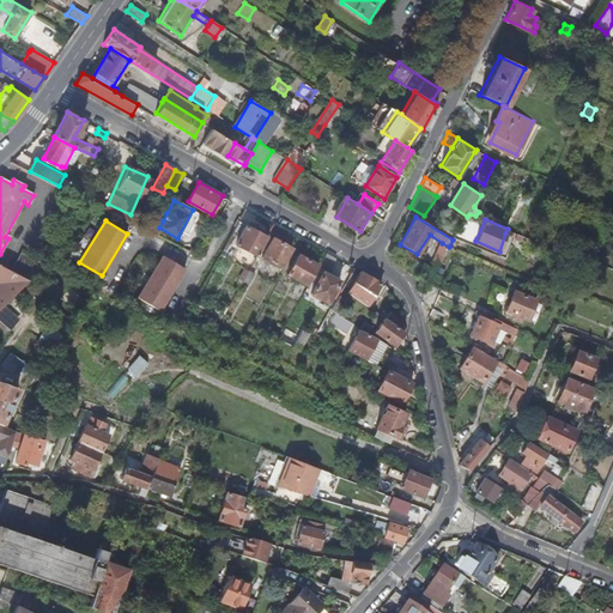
[(472,242),(478,226),(461,220),(456,237),(472,242)]
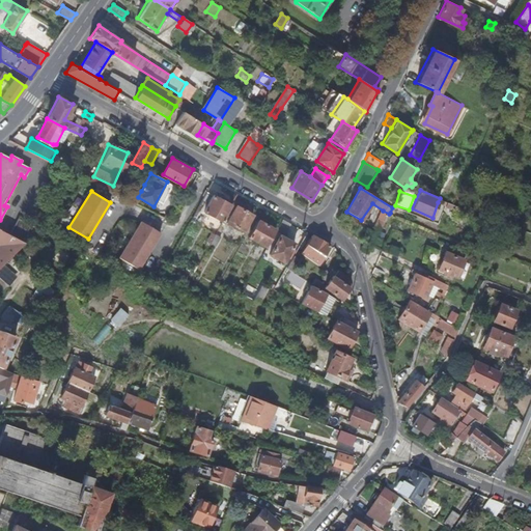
[(207,193),(193,220),(199,223),(205,213),(222,222),(227,214),(231,205),(207,193)]
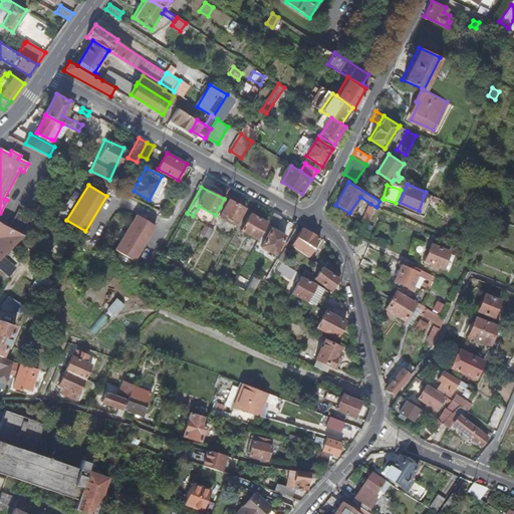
[(448,205),(449,201),(426,192),(424,196),(448,205)]
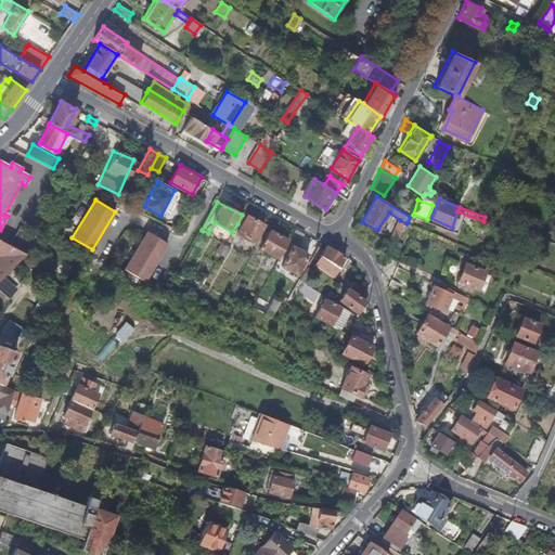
[(247,216),(243,214),(242,215),(237,223),(242,227),(247,216)]
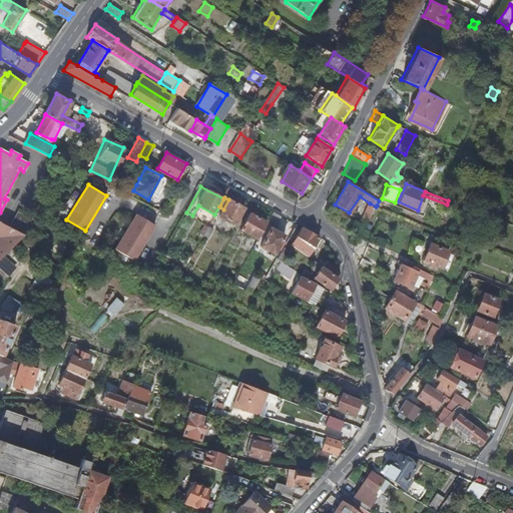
[(229,198),(228,199),(223,209),(219,215),(235,224),(244,207),(229,198)]
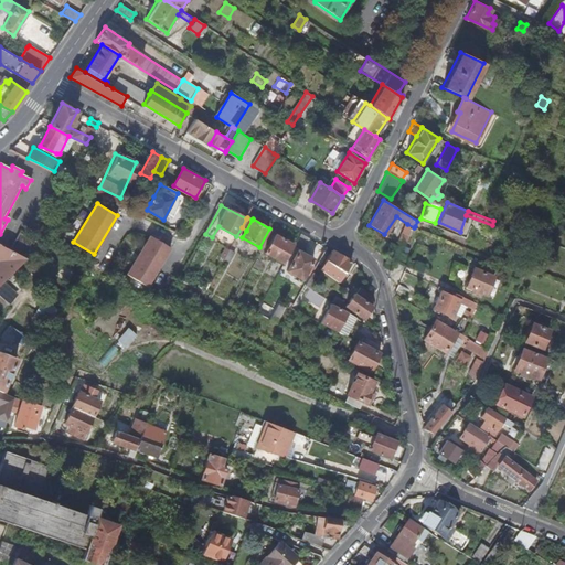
[(398,244),(405,247),(414,227),(407,224),(398,244)]
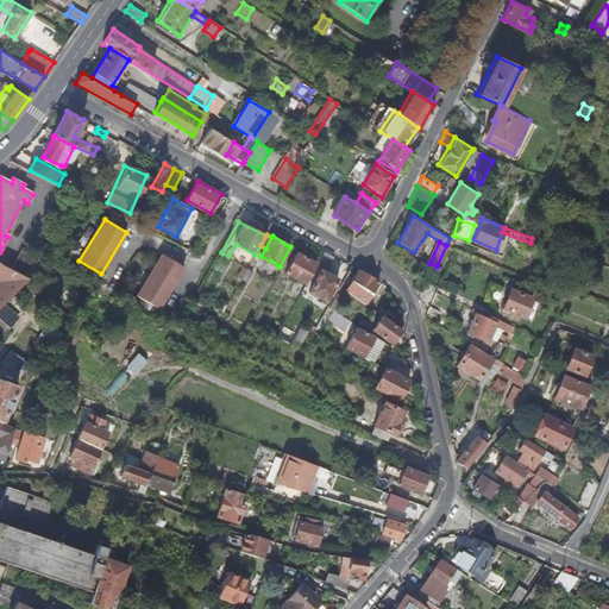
[(412,256),(400,248),(395,256),(407,264),(412,256)]
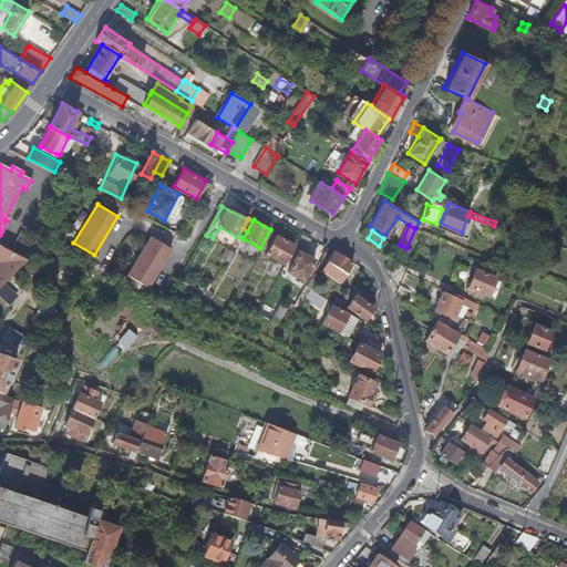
[(303,234),(296,247),(305,251),(311,239),(303,234)]
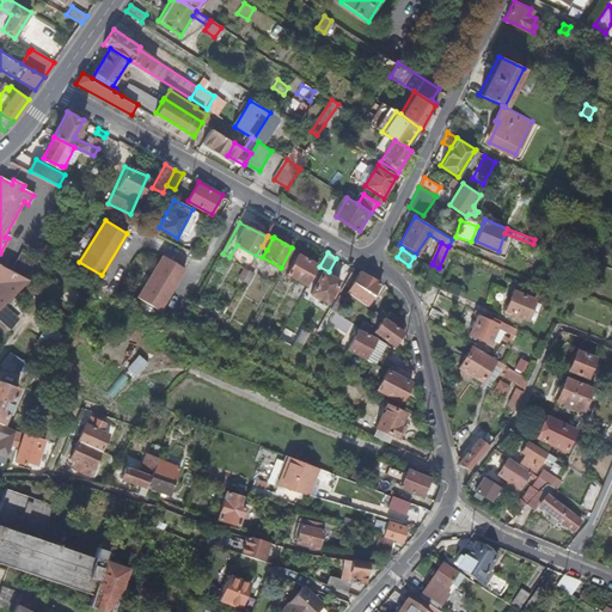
[(31,277),(40,265),(20,254),(12,270),(29,280),(31,277)]
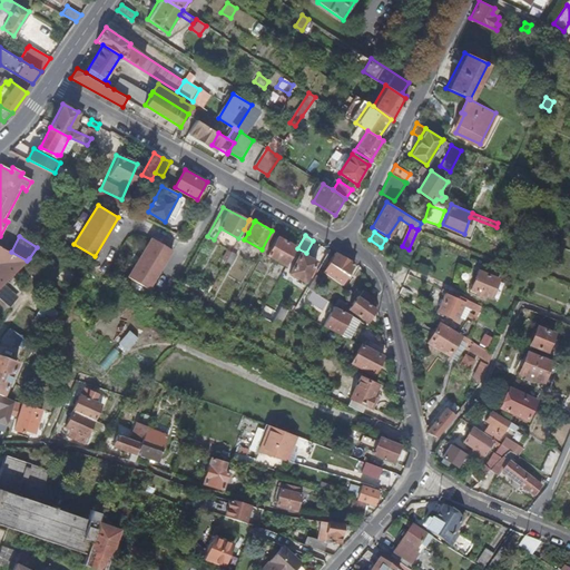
[(173,249),(151,237),(128,276),(149,290),(173,249)]
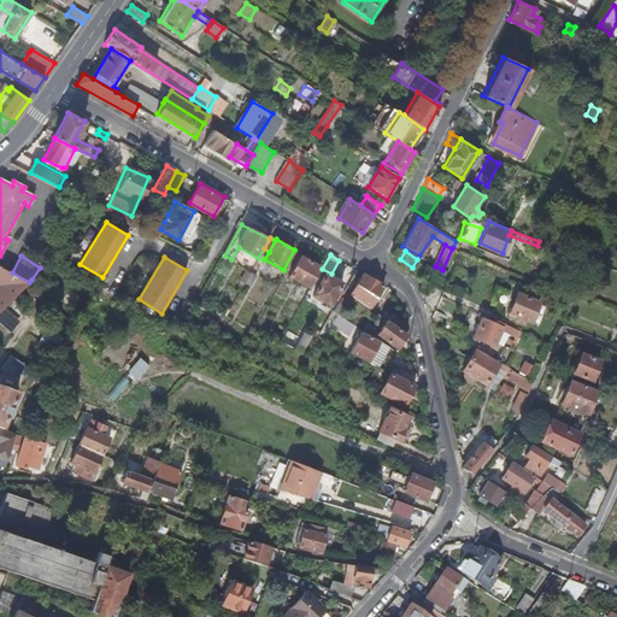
[(319,268),(300,258),(291,276),(310,287),(319,268)]
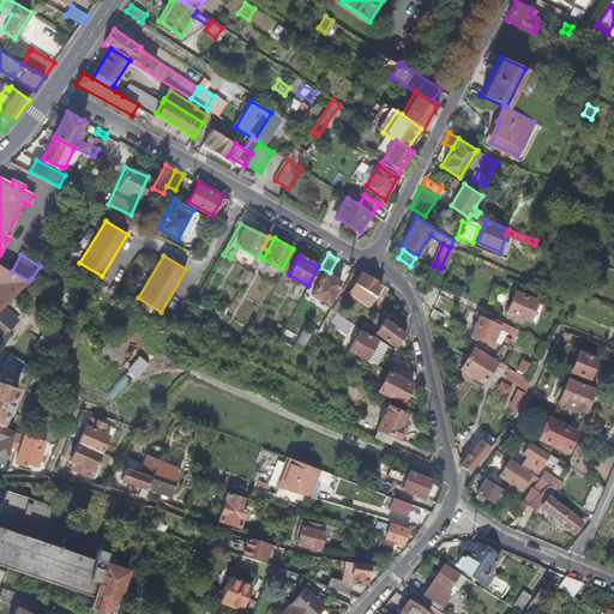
[(29,281),(12,271),(0,265),(0,283),(17,293),(23,287),(29,281)]
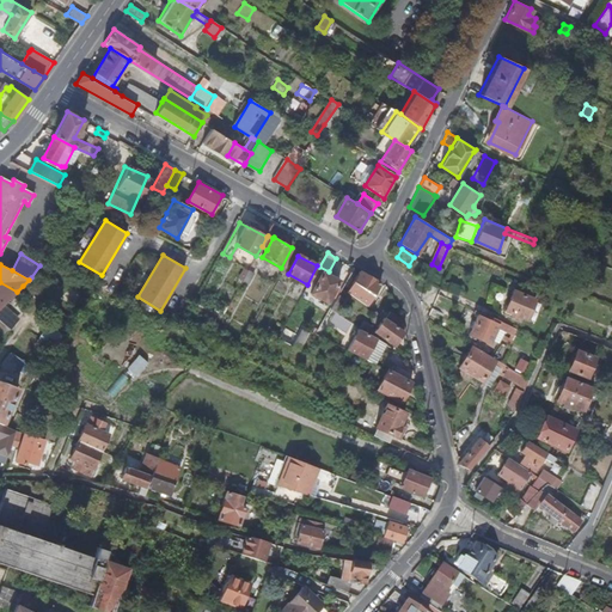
[(248,270),(243,281),(249,285),(254,274),(248,270)]
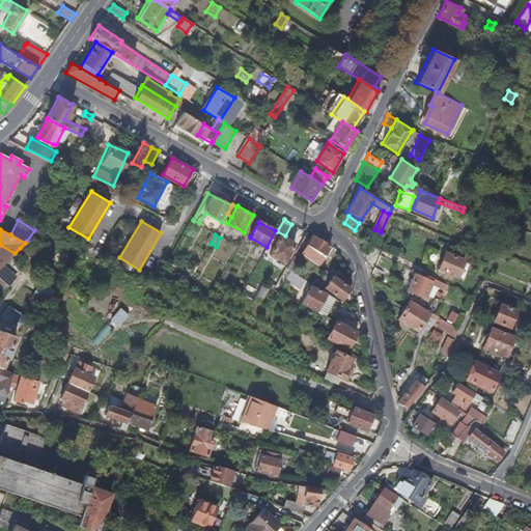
[(295,244),(281,235),(271,254),(285,262),(295,244)]
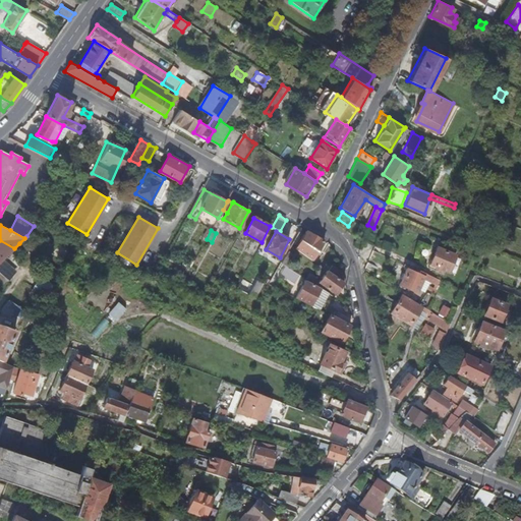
[(314,262),(326,240),(307,231),(297,249),(314,262)]
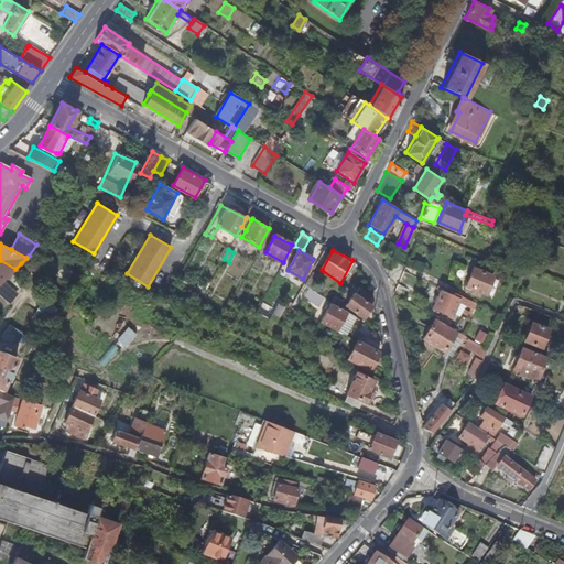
[(391,267),(393,261),(380,255),(379,259),(381,262),(391,267)]
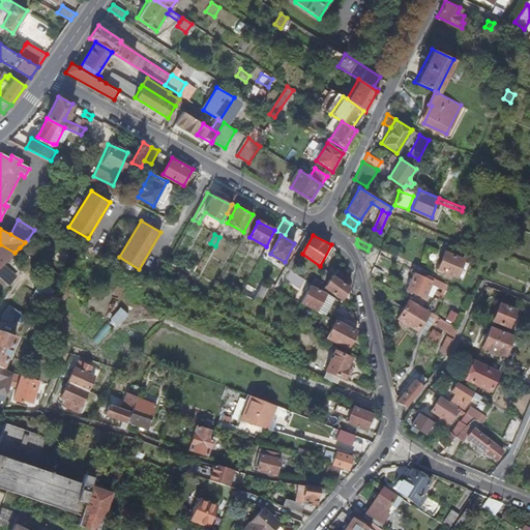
[(33,246),(27,240),(25,242),(20,247),(26,254),(33,246)]
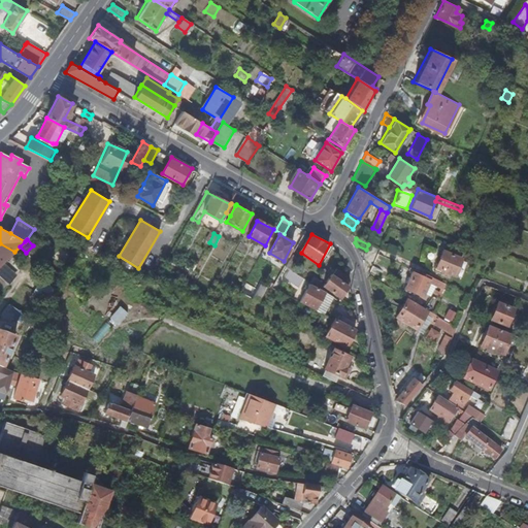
[(0,265),(14,252),(0,243),(0,265)]
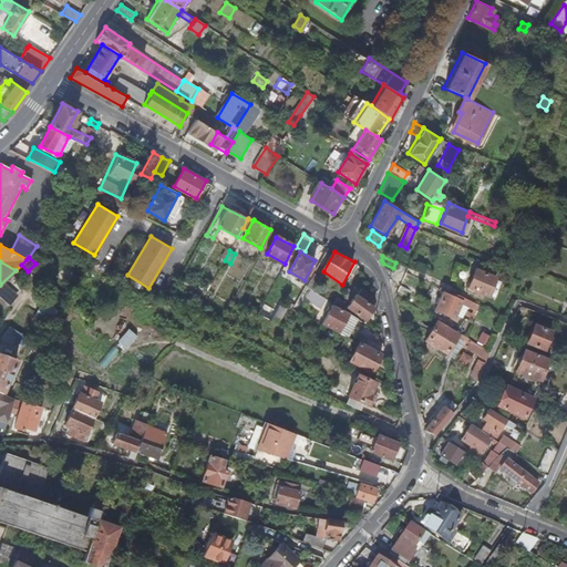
[(423,275),(426,267),(416,263),(413,270),(423,275)]
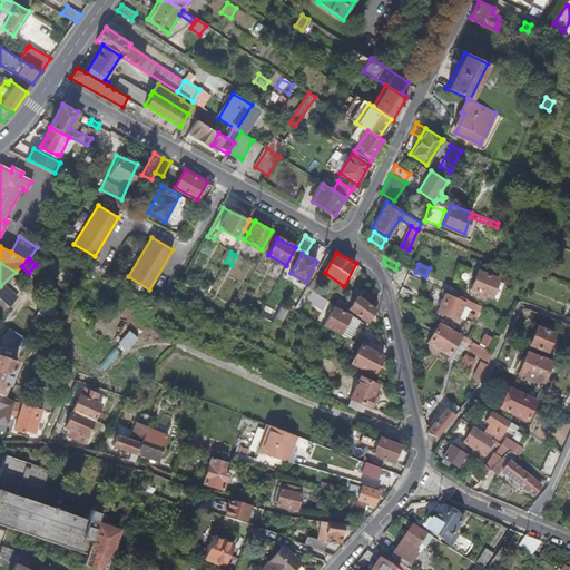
[(251,275),(257,283),(268,272),(262,265),(251,275)]
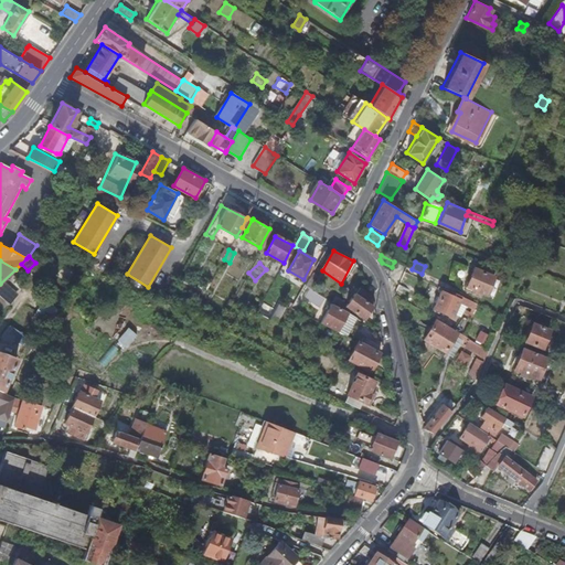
[(487,295),(493,275),(472,269),(467,287),(472,289),(471,294),(480,297),(481,292),(487,295)]
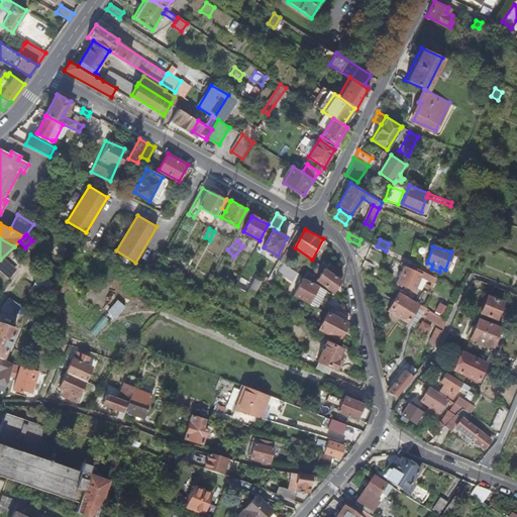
[(288,250),(282,262),(288,266),(294,254),(288,250)]
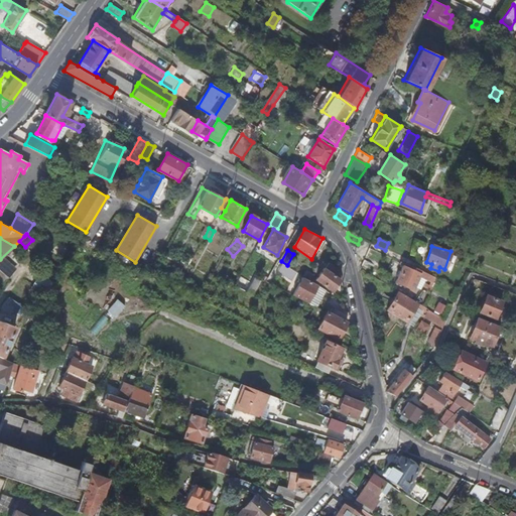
[(327,269),(335,275),(338,270),(335,268),(338,264),(332,260),(327,269)]
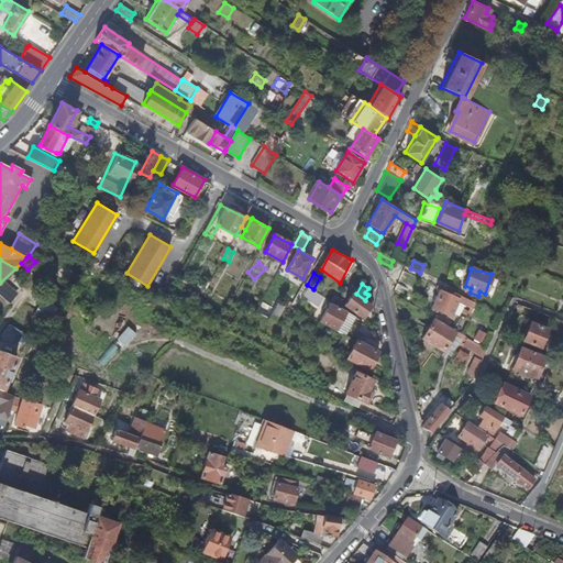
[(474,307),(475,302),(437,285),(435,288),(439,289),(430,308),(451,317),(459,299),(474,307)]
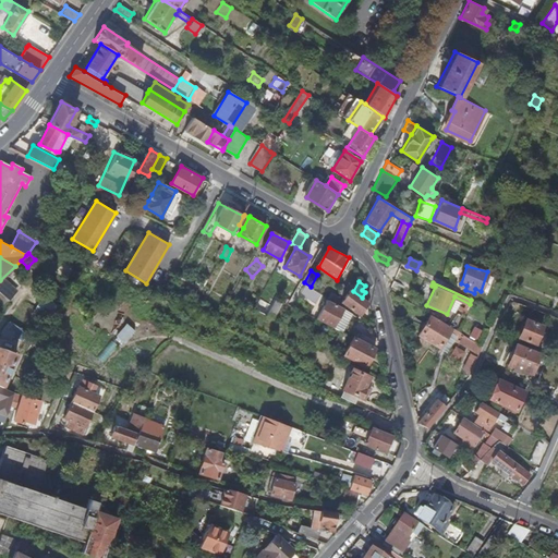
[(360,316),(368,302),(362,298),(353,291),(351,290),(341,303),(360,316)]
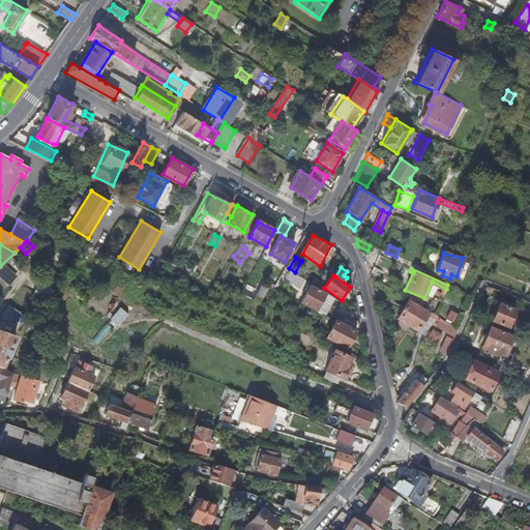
[(314,284),(321,289),(325,283),(317,278),(314,284)]
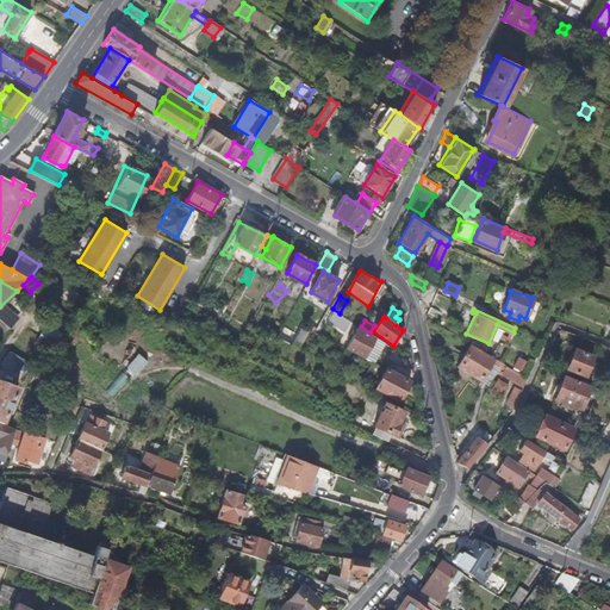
[(322,328),(318,332),(324,335),(330,325),(324,322),(322,328)]
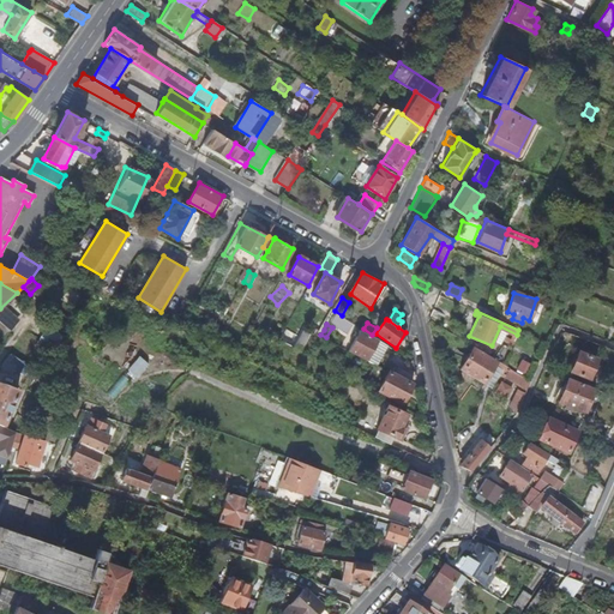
[(41,339),(55,347),(61,333),(48,326),(41,339)]
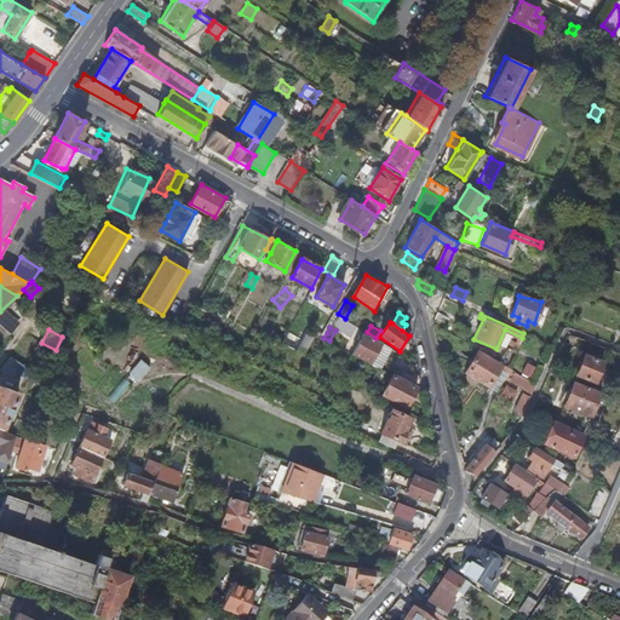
[(321,329),(314,342),(320,345),(323,338),(327,333),(321,329)]
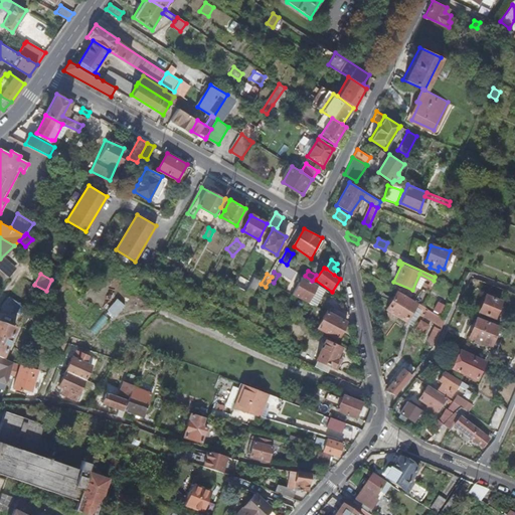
[(310,303),(320,286),(312,281),(305,276),(294,294),(310,303)]
